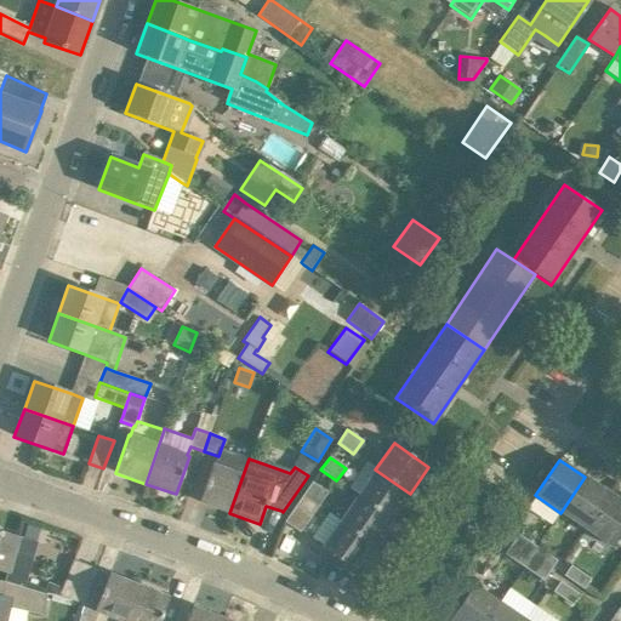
[(229,513),(243,476),(215,466),(212,465),(199,502),(229,513)]
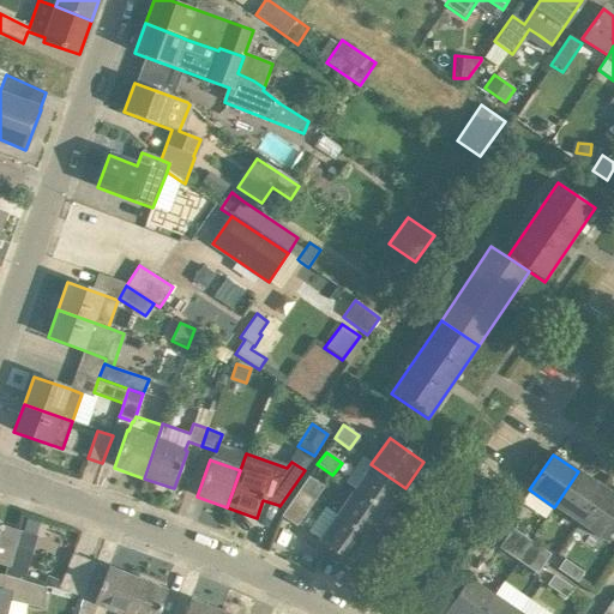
[(405,488),(371,464),(353,489),(387,513),(405,488)]
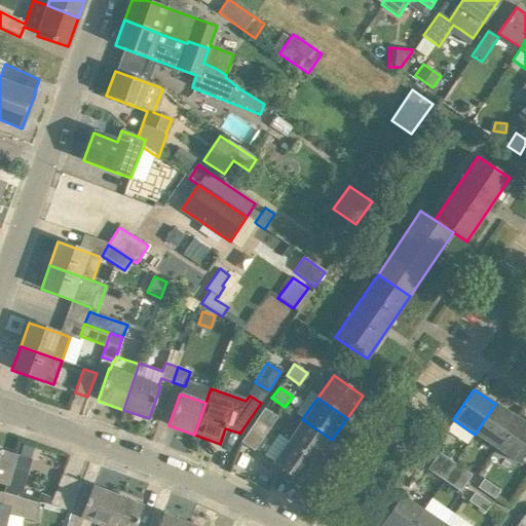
[(496,449),(517,418),(495,404),(475,435),(496,449)]
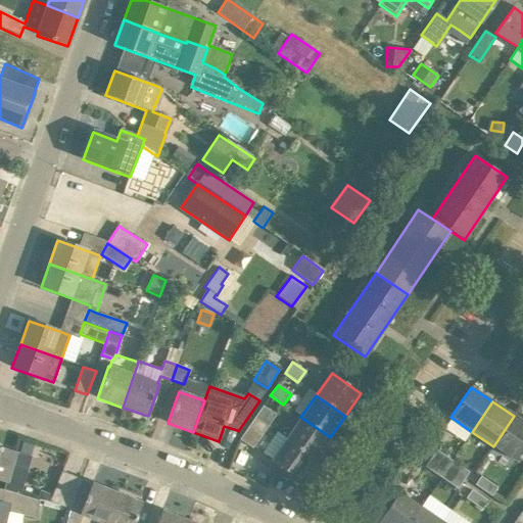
[(268,427),(276,416),(263,407),(254,418),(268,427)]
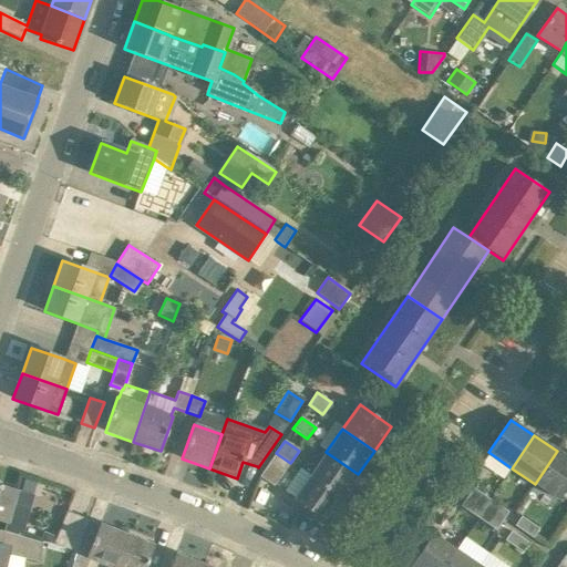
[(558,500),(566,487),(566,457),(557,451),(535,484),(558,500)]
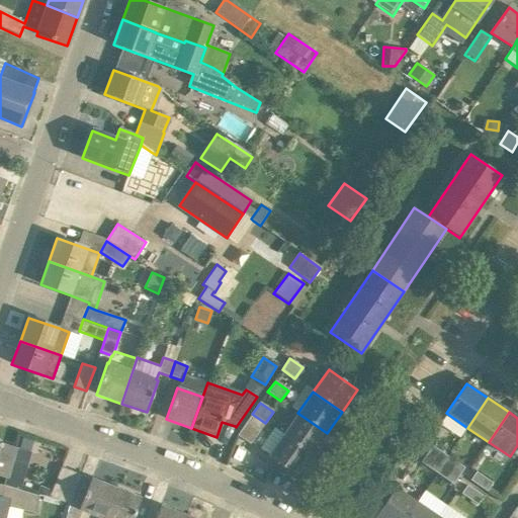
[(312,454),(327,433),(297,413),(283,435),(312,454)]
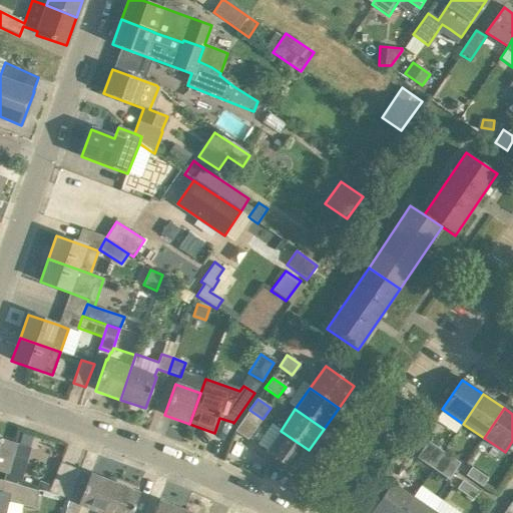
[(247,441),(263,419),(249,410),(234,432),(247,441)]
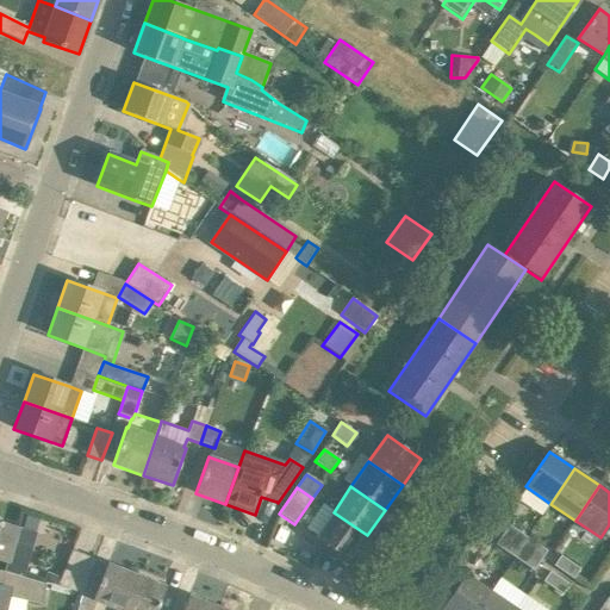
[(491,523),(500,529),(509,517),(499,511),(491,523)]
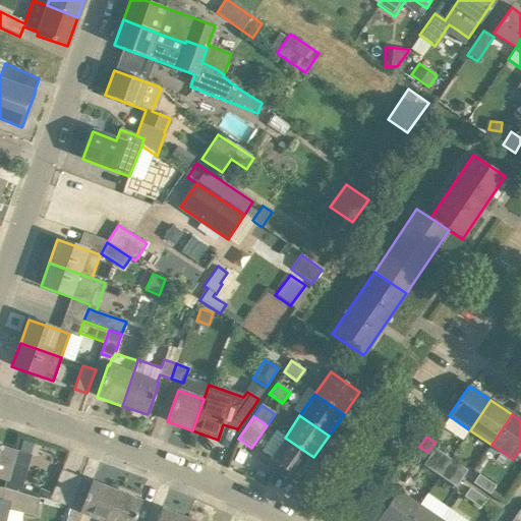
[(298,479),(313,457),(285,438),(270,459),(298,479)]
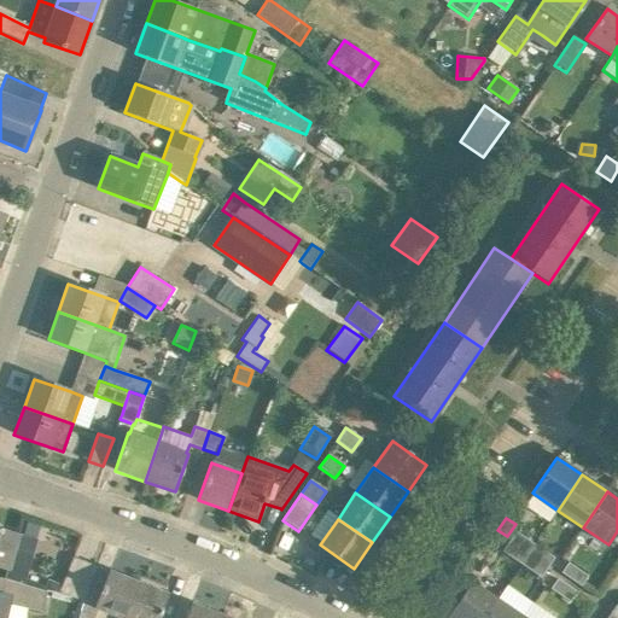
[(13,549),(18,535),(0,530),(0,566),(6,570),(4,579),(24,586),(33,554),(13,549)]
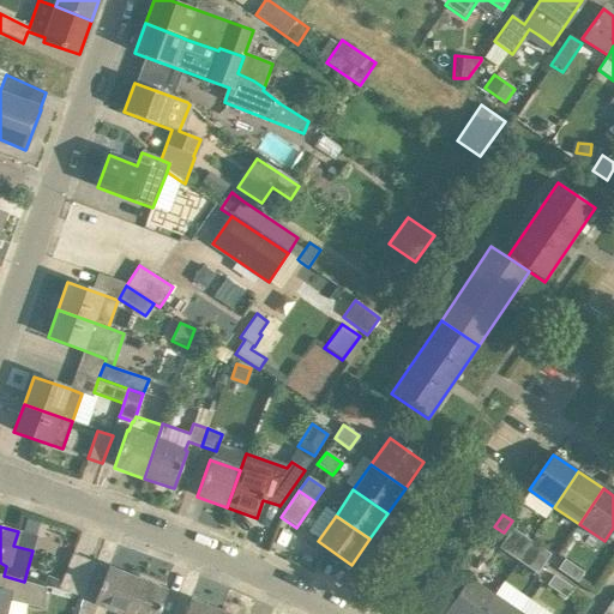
[(531,542),(512,529),(506,539),(524,552),(531,542)]
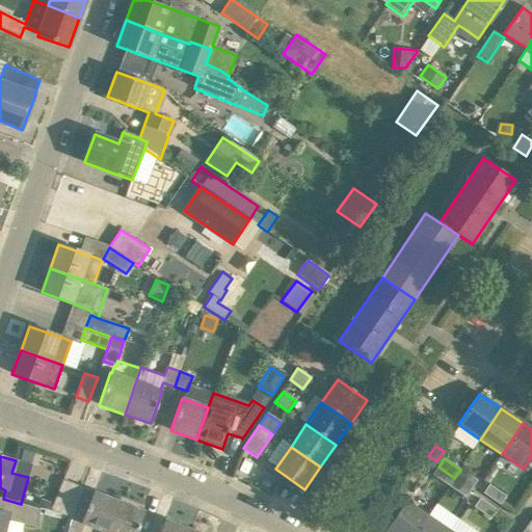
[(449,486),(454,478),(439,467),(432,475),(449,486)]
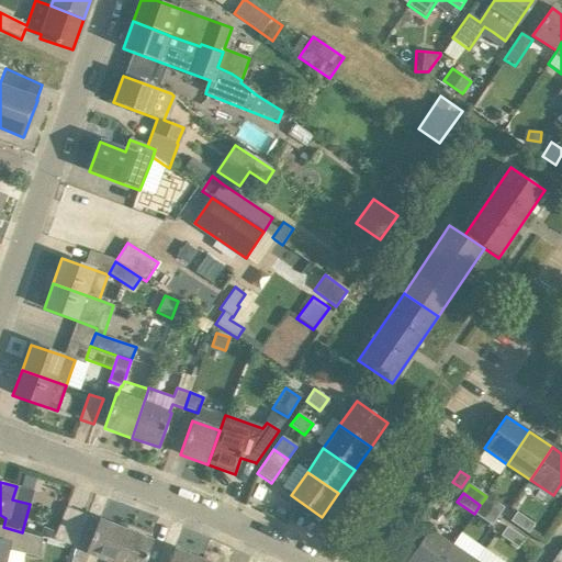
[(504,508),(486,496),(480,505),(497,517),(504,508)]
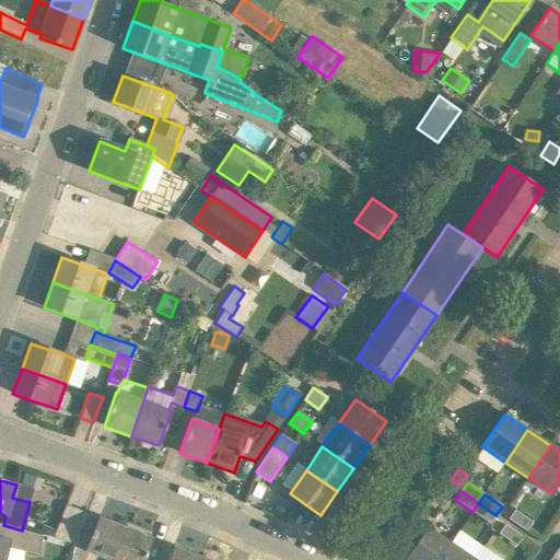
[(496,515),(478,503),(473,512),(490,524),(496,515)]
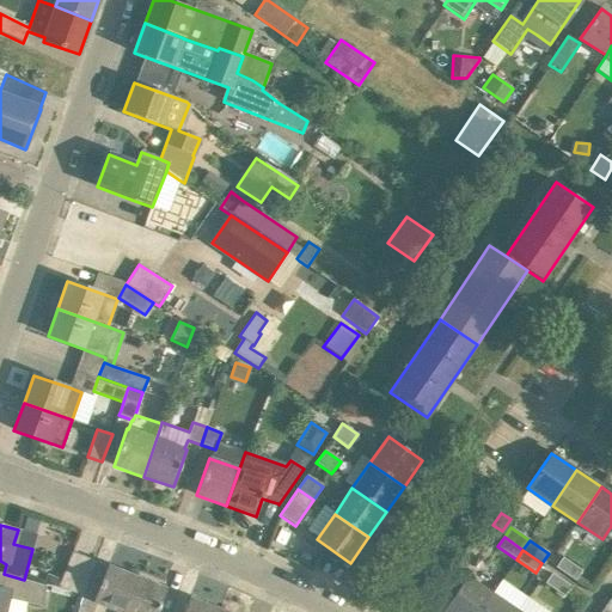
[(83,597),(96,561),(72,552),(61,580),(57,588),(57,589),(83,597)]
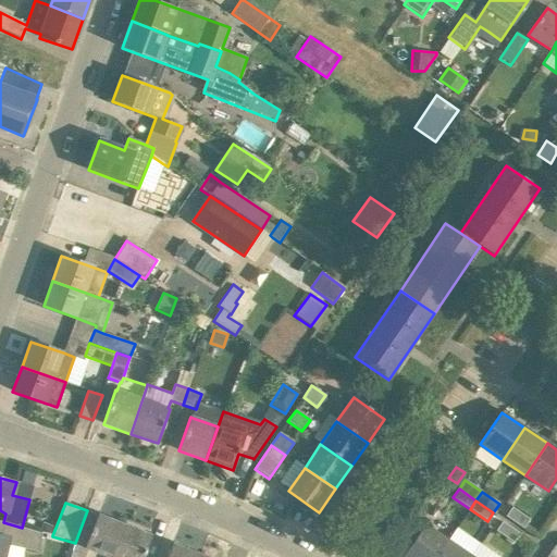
[(530,520),(512,508),(506,517),(523,529),(530,520)]
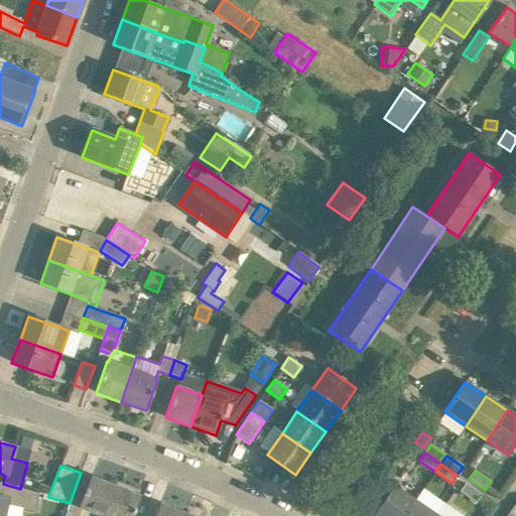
[(99,515),(104,515),(116,487),(91,477),(79,508),(99,515)]
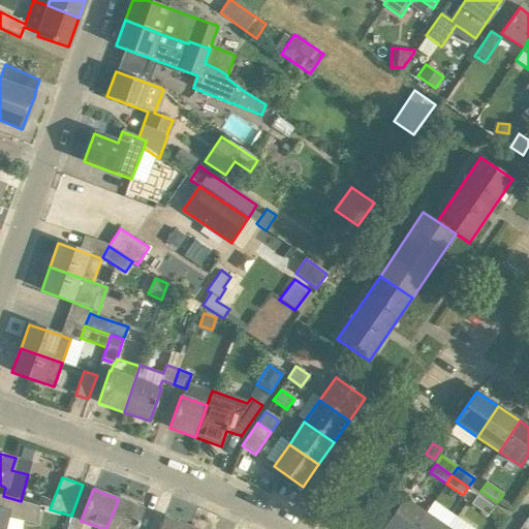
[(21,501),(3,496),(0,495),(0,528),(4,528),(7,518),(36,524),(40,506),(21,501)]
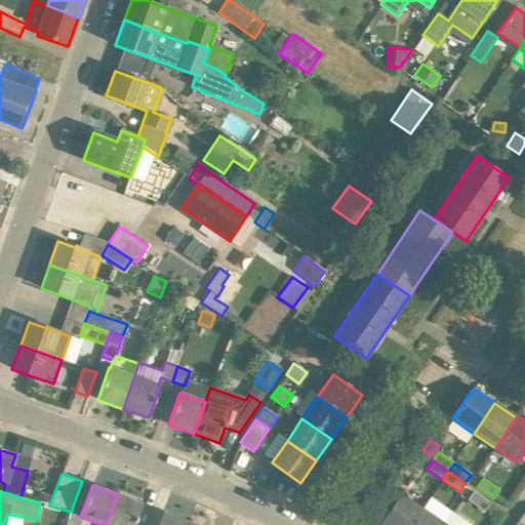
[(49,505),(52,497),(41,492),(38,500),(49,505)]
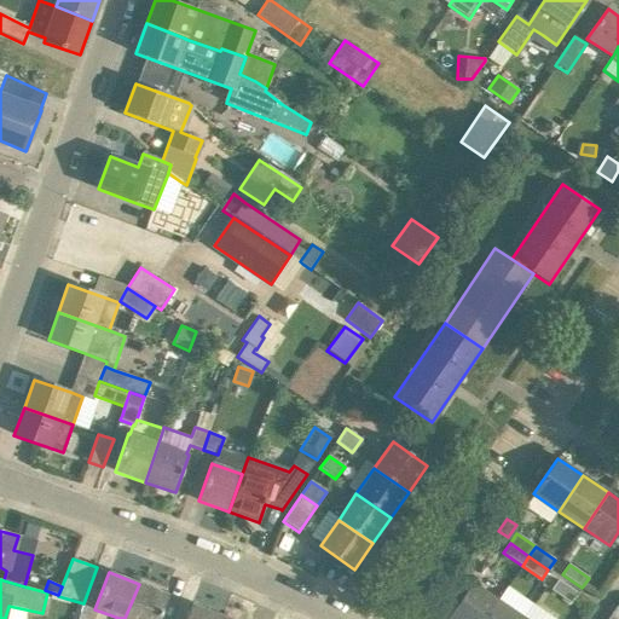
[(578,594),(559,580),(551,590),(571,603),(578,594)]
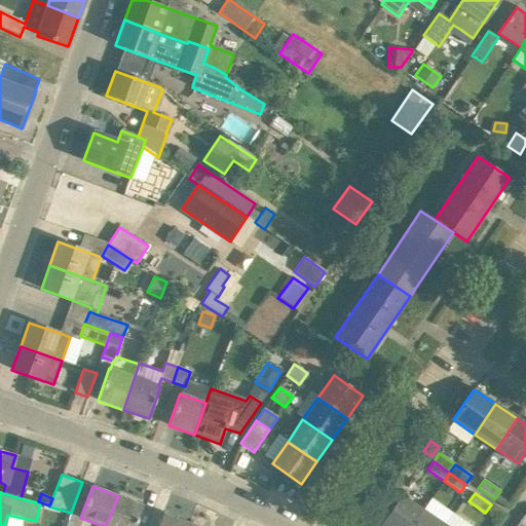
[(380,525),(412,525),(423,511),(401,495),(380,525)]
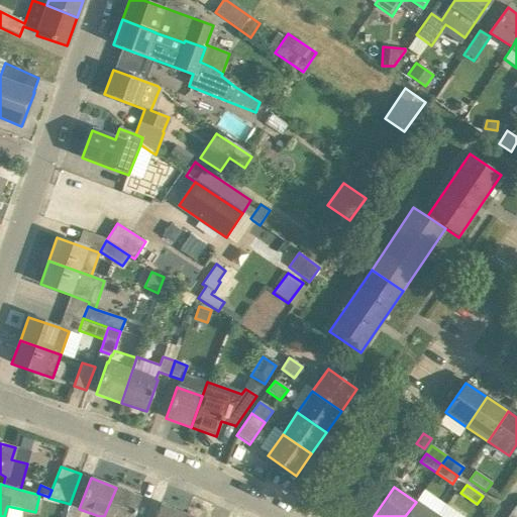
[(132,516),(140,498),(116,488),(104,516),(132,516)]
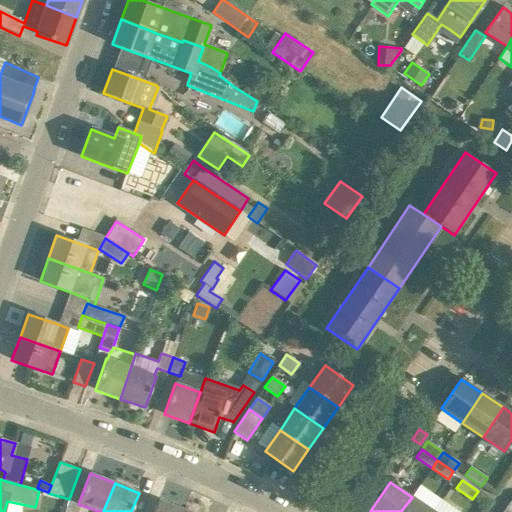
[(431,511),(433,511),(412,497),(401,511),(431,511)]
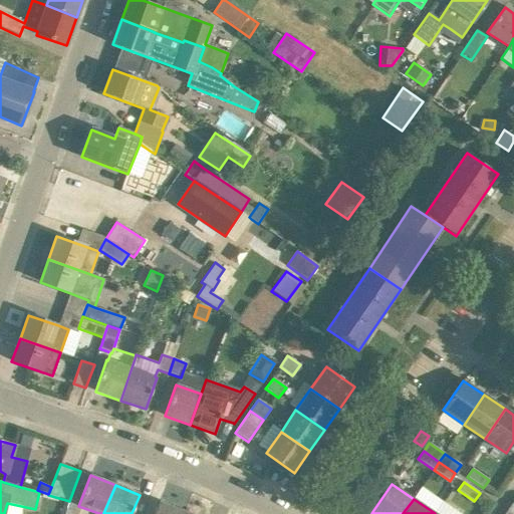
[(182,513),(184,512),(159,502),(154,513),(182,513)]
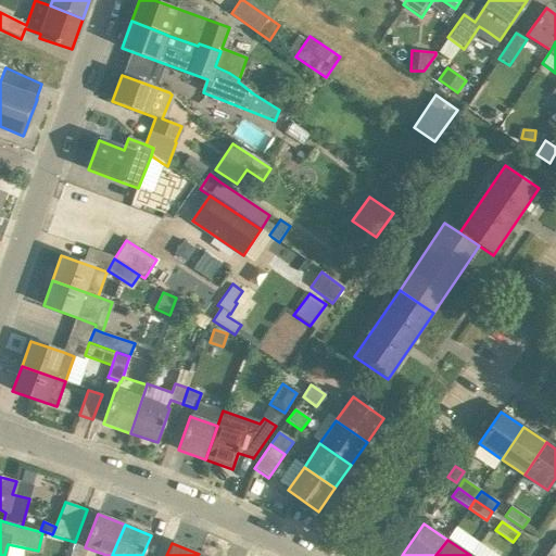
[(555,555),(555,545),(554,545),(545,555),(555,555)]
